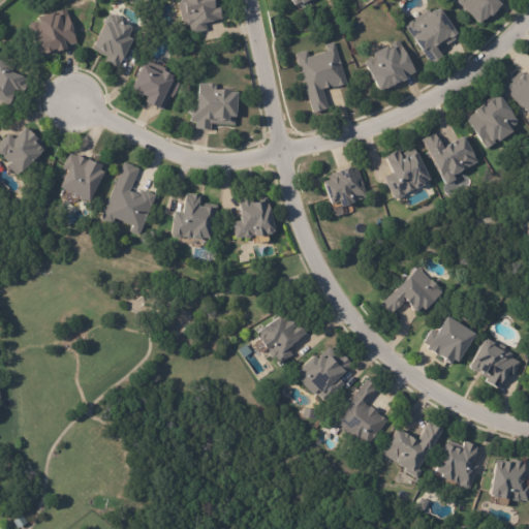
[(216,0),(221,20),(204,25),(206,31),(194,34),(190,31),(189,27),(187,27),(184,26),(184,22),(182,23),(178,3),(179,3),(178,0),(216,0)]
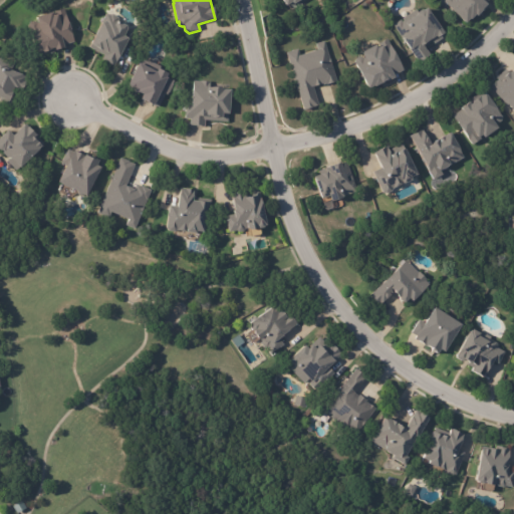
[(489,0),(485,4),(487,6),(482,11),(482,12),(477,18),(476,16),(471,21),(470,21),(469,21),(465,25),(444,3),(444,0),(489,0)]
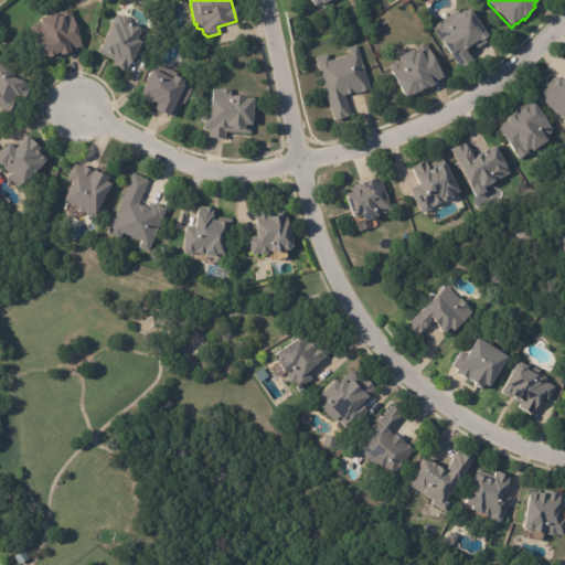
[(488,42),(477,50),(475,48),(466,53),(468,55),(473,62),(460,71),(432,29),(440,23),(441,24),(443,24),(441,22),(457,11),(460,14),(462,12),(466,13),(469,10),(489,41),(488,42)]
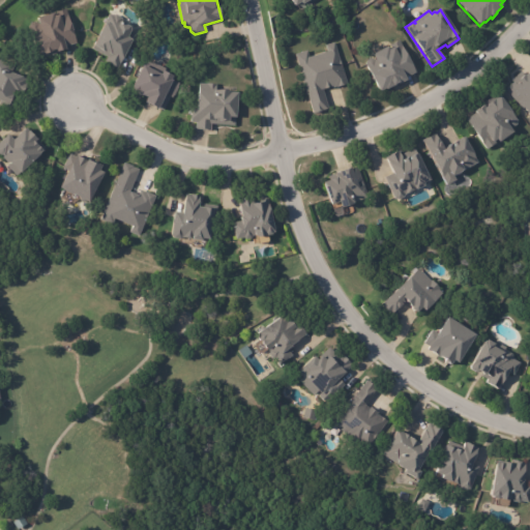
[(67,18),(76,45),(64,48),(65,52),(38,60),(37,57),(36,58),(27,27),(29,25),(33,23),(37,25),(36,19),(52,15),(53,18),(58,17),(57,12),(65,10),(67,18)]
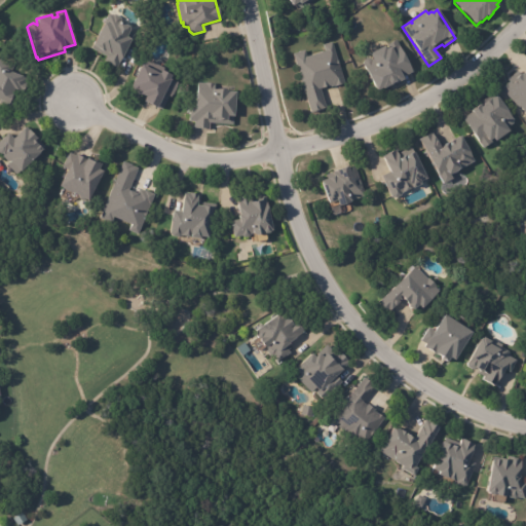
[(110,15),(112,16),(114,15),(117,17),(115,22),(128,28),(129,31),(128,33),(134,35),(116,69),(103,63),(107,55),(107,54),(105,58),(90,50),(92,47),(91,46),(108,14),(110,15)]
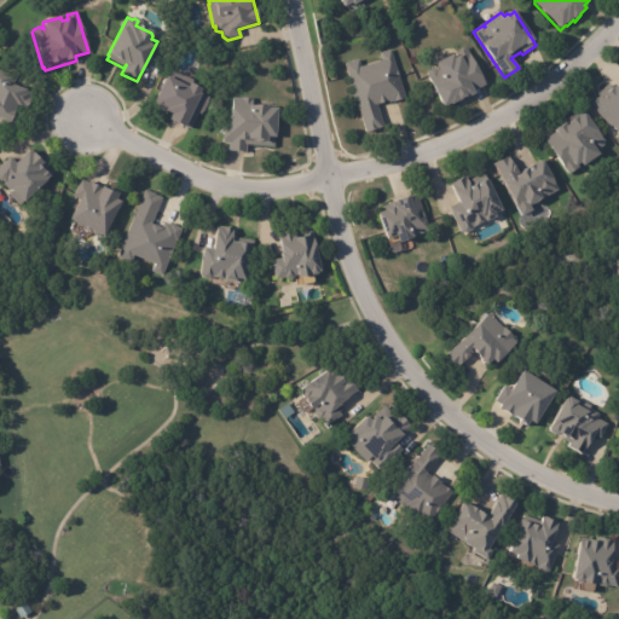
[(485,87),(473,92),(474,97),(463,102),(463,100),(460,102),(461,102),(449,108),(449,106),(441,109),(432,87),(431,87),(427,77),(428,71),(433,70),(437,71),(434,65),(435,65),(434,64),(437,63),(437,64),(443,62),(443,59),(444,59),(445,59),(451,57),(450,56),(451,56),(452,57),(452,56),(455,59),(458,58),(456,53),(468,47),(485,87)]
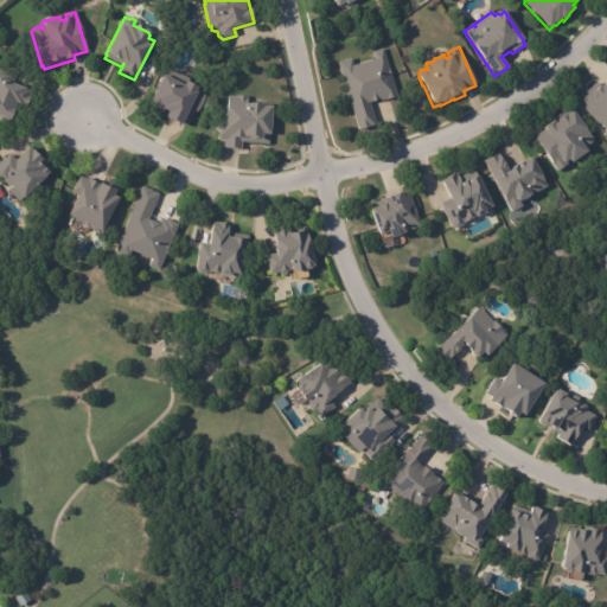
[(389,100),(387,101),(387,100),(383,101),(382,101),(369,104),(376,127),(358,132),(338,63),(351,59),(353,66),(375,61),(372,52),(383,50),(397,97),(389,100)]
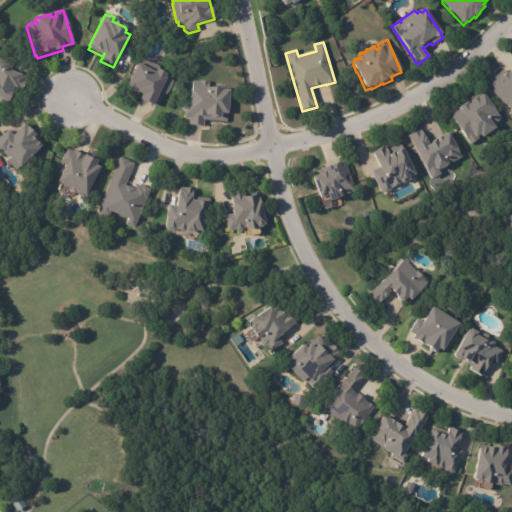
[(0,59),(12,64),(13,65),(10,73),(25,79),(21,91),(19,90),(18,91),(15,90),(9,106),(0,103),(0,59)]
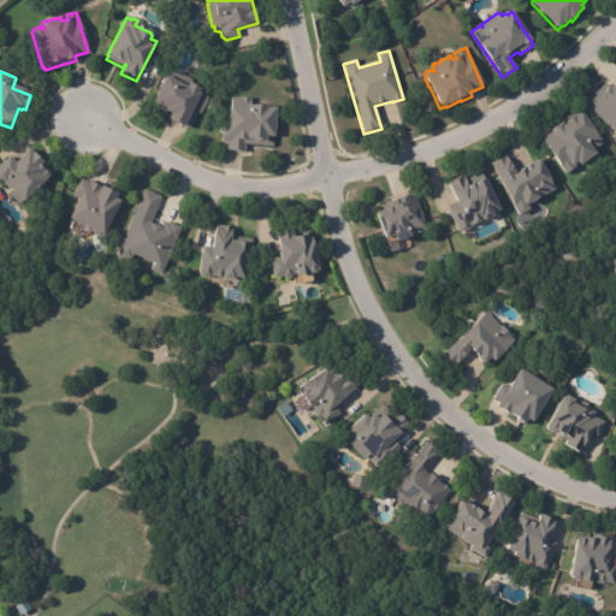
[(188,84),(200,90),(199,94),(208,99),(206,101),(207,102),(201,112),(200,116),(199,114),(197,118),(196,117),(189,130),(183,128),(182,130),(166,123),(170,117),(161,112),(161,113),(152,107),(153,105),(152,104),(165,77),(185,88),(188,84)]
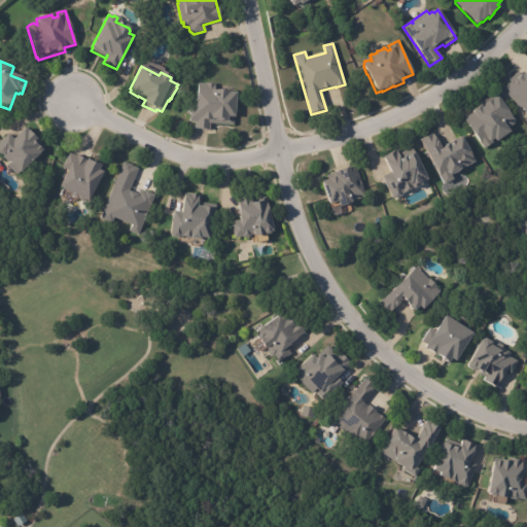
[(526,118),(519,108),(519,109),(502,91),(508,85),(507,84),(508,83),(508,84),(510,83),(507,81),(518,72),(522,77),(526,72),(526,118)]
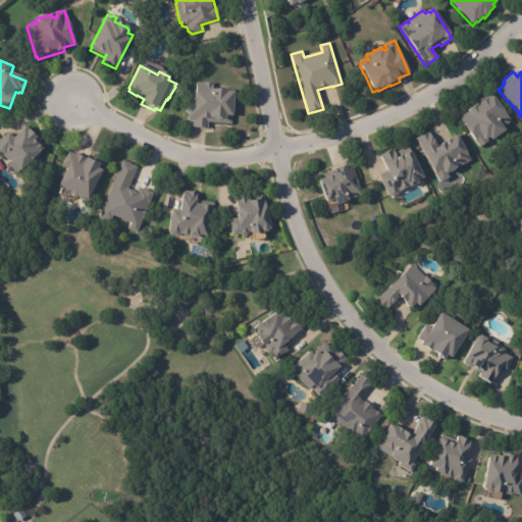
[(212,85),(211,89),(233,91),(231,115),(230,115),(230,123),(207,121),(207,127),(192,126),(192,120),(187,119),(188,104),(193,105),(194,91),(195,91),(196,81),(212,83),(212,85)]
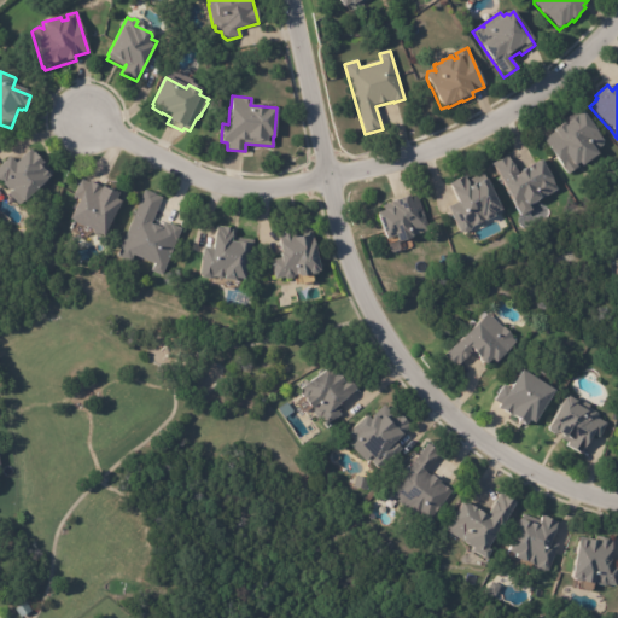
[(544,140),(554,133),(553,132),(554,130),(554,132),(563,127),(561,126),(563,124),(565,128),(569,126),(566,124),(569,123),(570,123),(576,118),(576,117),(577,118),(583,114),(602,143),(602,147),(598,151),(593,150),(598,157),(581,169),(578,165),(576,167),(578,169),(567,176),(561,169),(563,168),(558,162),(558,163),(542,141),(544,140)]
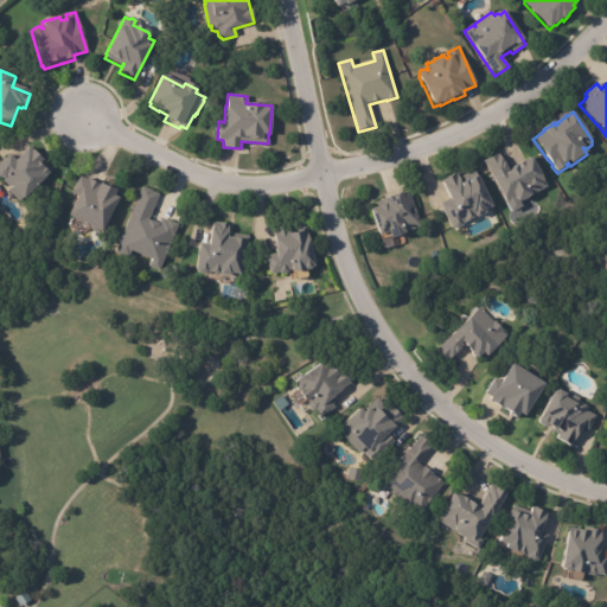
[(43,160),(52,170),(50,173),(50,174),(21,203),(10,191),(11,189),(2,181),(0,180),(0,164),(10,155),(16,161),(30,147),(43,160)]
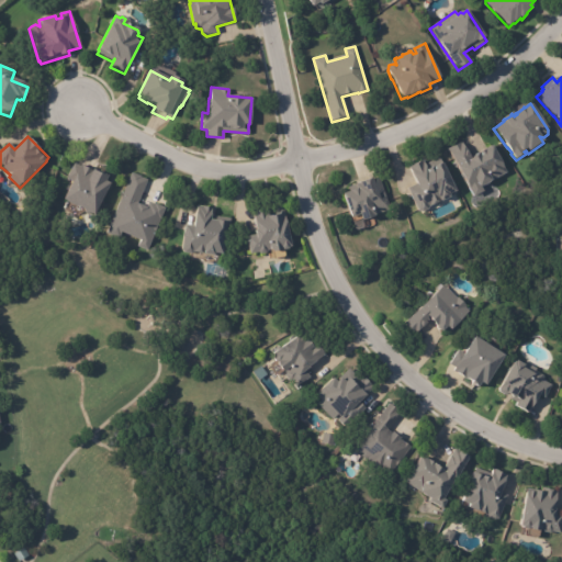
[(487,150),(492,147),(506,175),(491,183),(491,184),(481,189),(483,193),(473,199),(448,152),(460,144),(463,149),(463,148),(470,159),(487,150)]
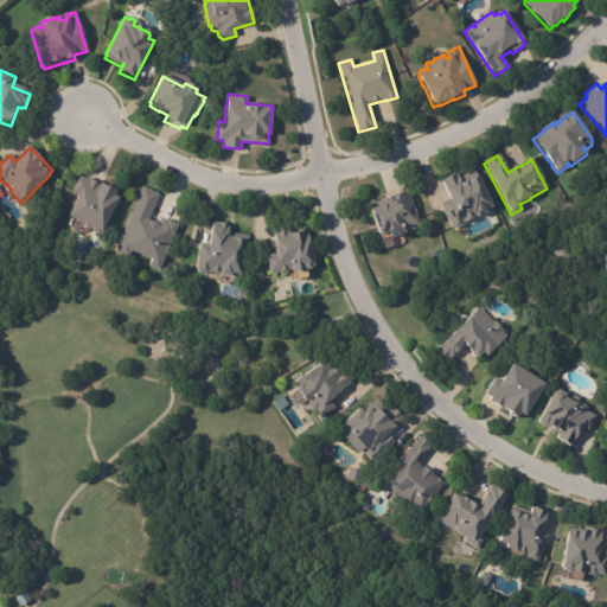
[(492,210),(485,213),(486,216),(475,222),(475,219),(464,225),(462,229),(457,232),(452,231),(443,212),(440,205),(449,200),(445,190),(441,181),(457,174),(458,176),(457,176),(459,180),(475,172),(492,210)]
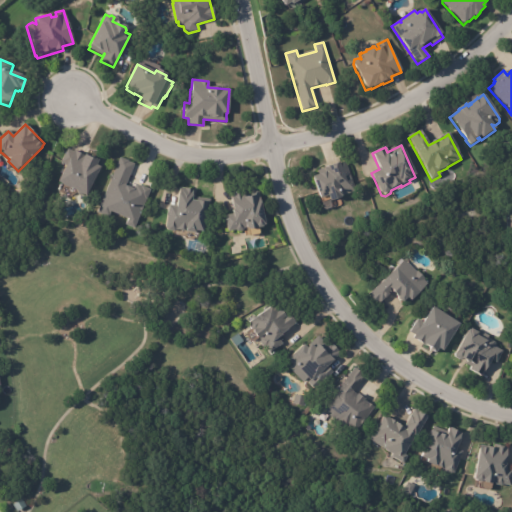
[(69,148),(74,150),(75,149),(77,150),(76,151),(85,155),(85,154),(86,154),(85,156),(94,160),(95,159),(99,161),(97,165),(100,167),(86,196),(83,194),(83,195),(58,183),(67,164),(62,162),(69,148)]
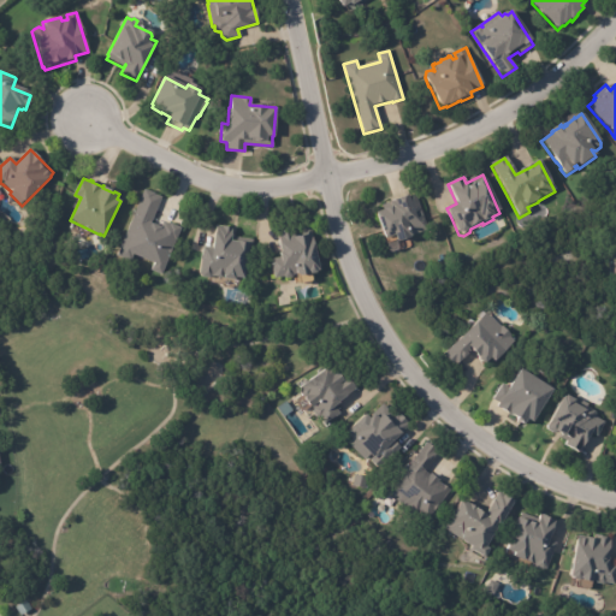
[(161,199),(150,225),(160,229),(164,223),(181,230),(160,278),(149,273),(153,266),(131,258),(129,264),(116,258),(143,190),(154,195),(161,199)]
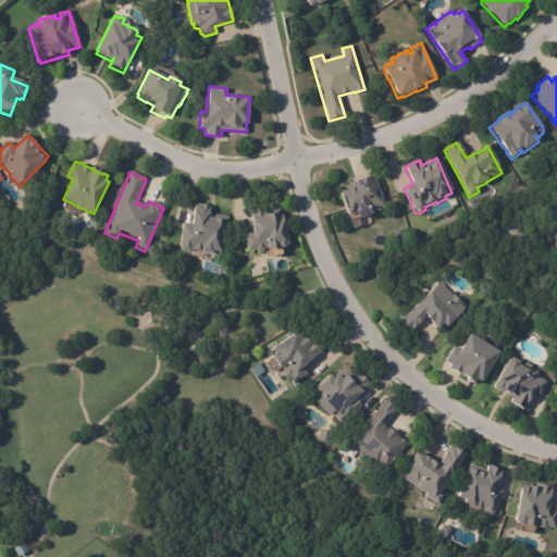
[(369,215),(358,220),(356,215),(348,219),(346,214),(337,190),(349,186),(348,182),(368,174),(368,176),(374,174),(386,208),(370,213),(370,214),(369,215)]
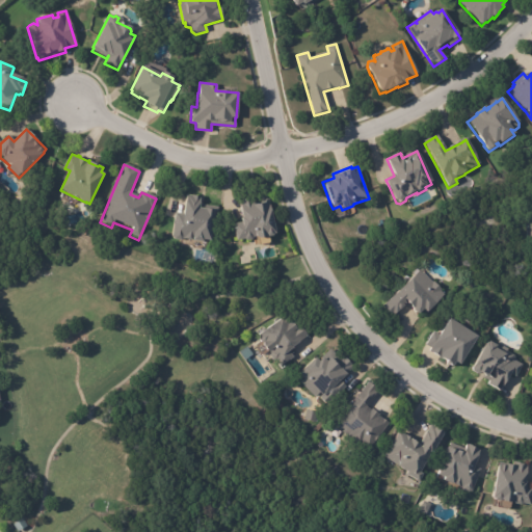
[(201,204),(218,207),(215,227),(212,225),(209,242),(206,241),(204,243),(202,243),(200,245),(193,244),(191,241),(183,240),(182,239),(179,241),(174,240),(171,238),(170,238),(175,213),(182,214),(184,202),(185,202),(186,194),(201,196),(201,200),(200,200),(198,204),(201,204)]
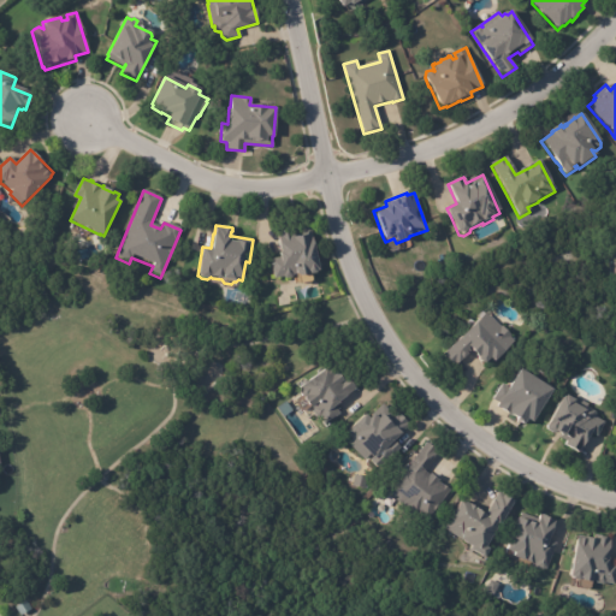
[(311,277),(309,277),(307,276),(306,278),(298,279),(295,276),(292,277),(290,279),(284,280),(282,279),(273,280),(271,260),(279,259),(278,255),(280,254),(277,234),(297,230),(297,234),(300,234),(303,230),(307,229),(311,232),(313,246),(318,273),(315,274),(314,276),(311,277)]
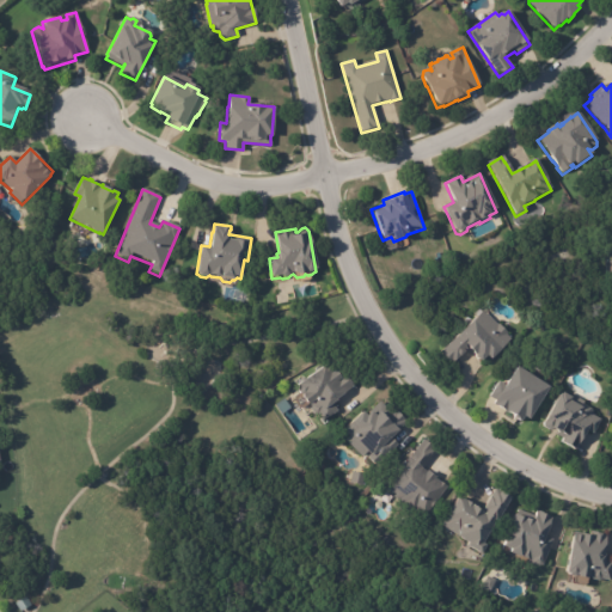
[(288,294),(294,293),(292,286),(295,285),(298,286),(299,285),(300,288),(316,285),(318,295),(295,300),(295,297),(294,298),(288,299),(288,294)]
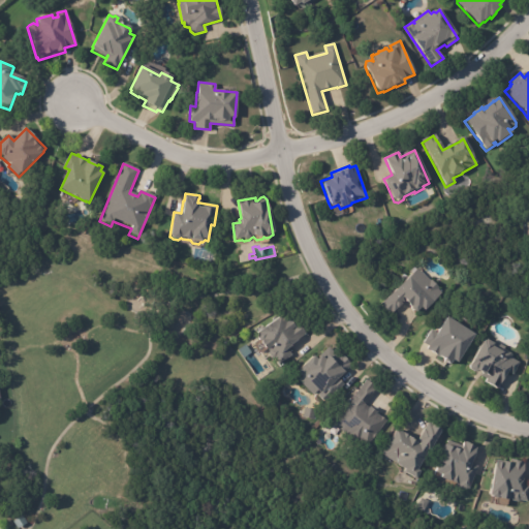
[(431,281),(439,289),(438,291),(442,296),(434,303),(436,306),(426,315),(421,310),(415,315),(413,314),(410,311),(410,309),(402,301),(401,302),(403,304),(400,307),(396,311),(390,317),(379,306),(417,269),(430,282),(431,281)]
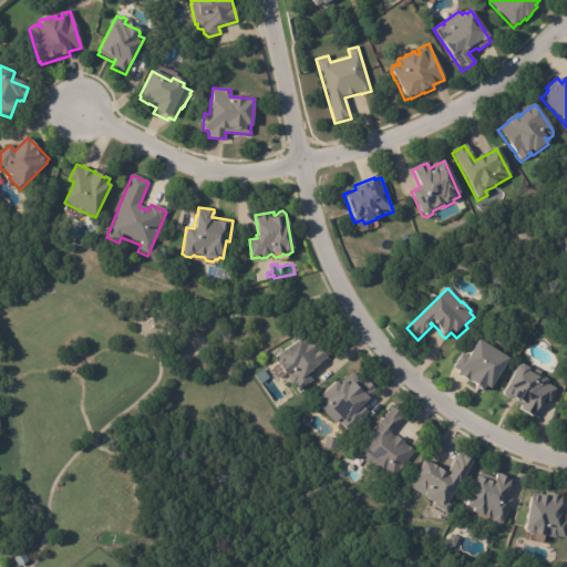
[(309,343),(316,352),(319,349),(327,359),(310,371),(311,372),(307,375),(311,381),(297,392),(291,385),(289,385),(286,381),(287,378),(286,375),(282,377),(278,370),(278,368),(277,369),(274,363),(274,361),(272,360),(302,337),(307,343),(309,343)]
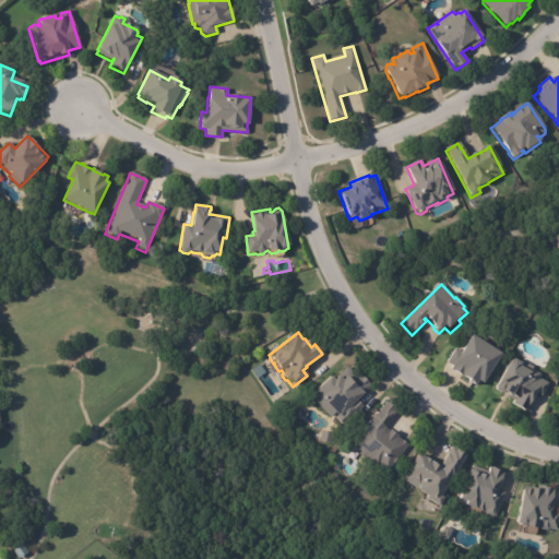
[(484,344),(502,355),(483,387),(477,383),(474,389),(471,387),(472,385),(450,371),(451,369),(451,367),(447,364),(455,349),(462,353),(472,336),(484,344)]
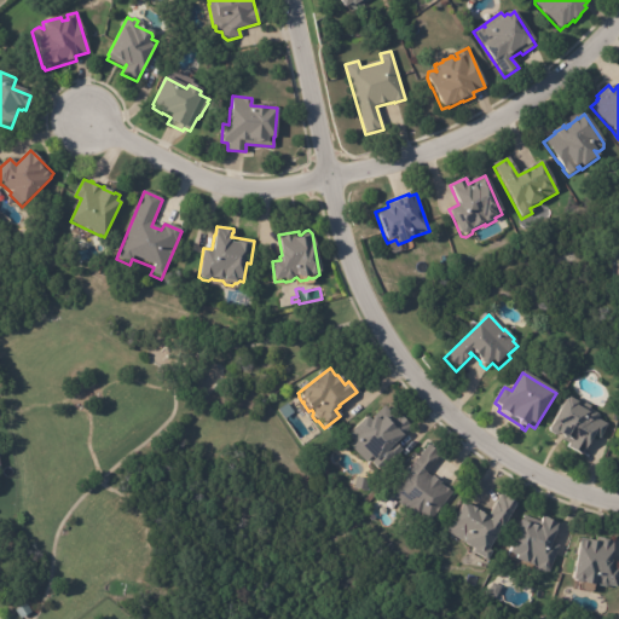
[(580,401),(590,408),(588,411),(597,416),(597,418),(597,421),(606,426),(597,441),(591,438),(579,458),(566,450),(570,444),(568,444),(567,446),(560,443),(561,440),(556,438),(554,439),(549,435),(548,431),(565,400),(566,401),(567,399),(573,403),(576,399),(580,401)]
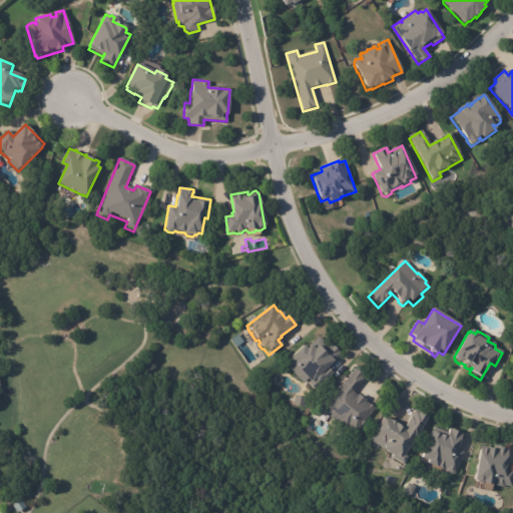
[(321,340),(327,347),(330,343),(332,345),(333,345),(332,346),(340,354),(340,353),(341,354),(332,362),(333,363),(327,369),(332,374),(314,392),(306,385),(308,383),(305,380),(302,384),(289,370),(292,366),(287,362),(303,346),(305,348),(317,337),(321,340)]
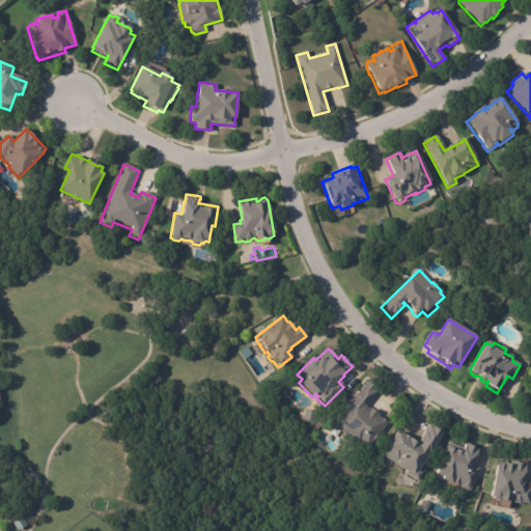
[(376,389),(381,391),(367,409),(370,411),(371,410),(372,411),(372,412),(378,416),(379,415),(380,416),(379,417),(388,424),(368,450),(366,449),(364,450),(359,446),(357,450),(344,440),(348,435),(336,424),(368,383),(376,389)]
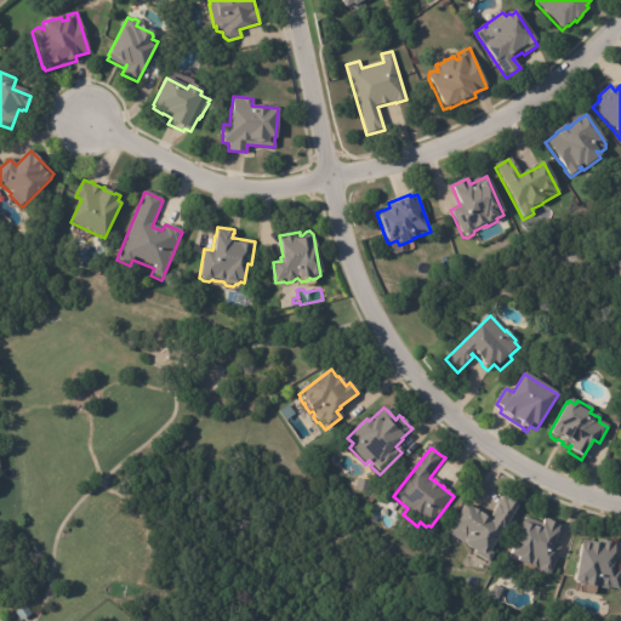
[(355,476),(368,478),(365,490),(353,488),(355,476)]
